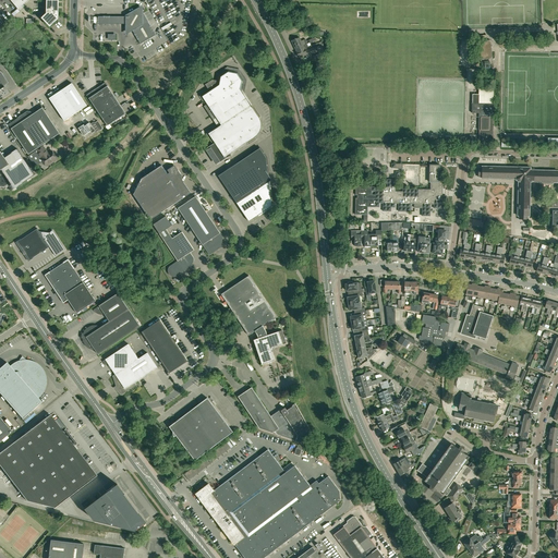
[(27,0),(9,0),(17,9),(27,0)]
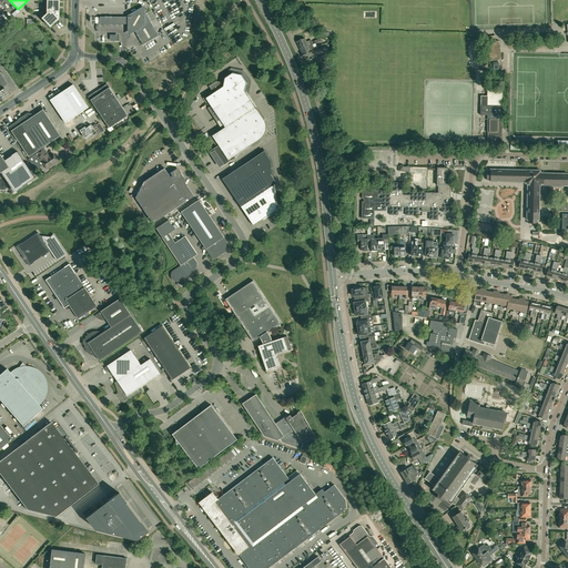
[(47,0),(47,8),(47,13),(42,18),(50,27),(58,19),(56,17),(58,16),(58,8),(58,0),(47,0)]
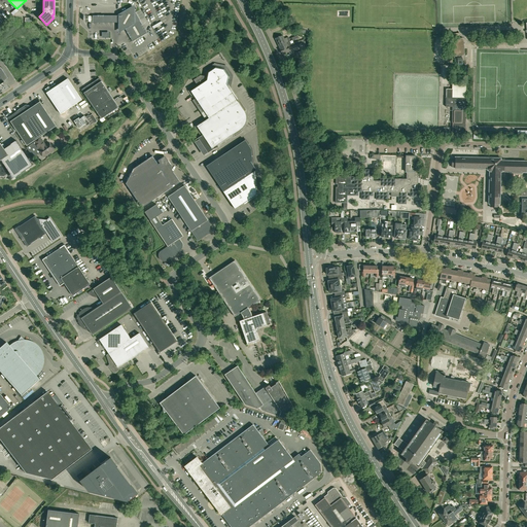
[(118,27),(124,30),(126,29),(133,41),(147,33),(140,21),(135,11),(133,14),(128,11),(126,15),(120,13),(118,14),(118,12),(120,12),(120,10),(118,10),(118,8),(113,8),(113,12),(113,27),(118,27)]
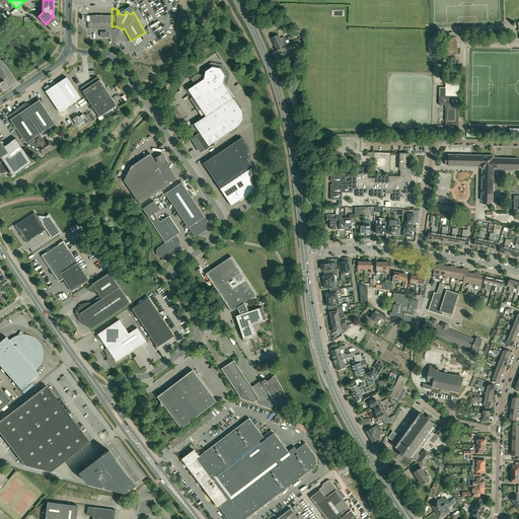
[(445,56),(458,55),(456,38),(443,39),(445,56)]
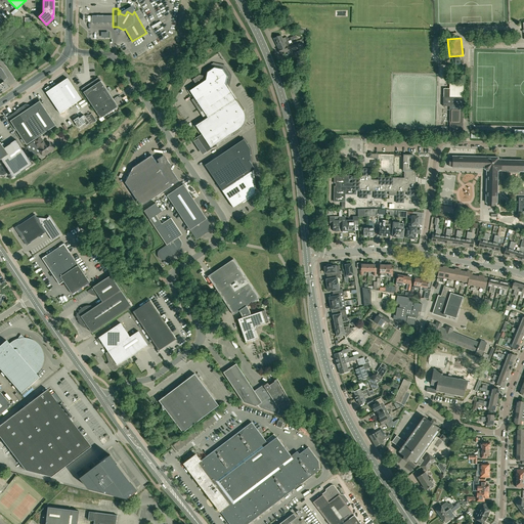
[(290,44),(288,41),(289,41),(288,39),(276,43),(278,48),(286,45),(290,44)]
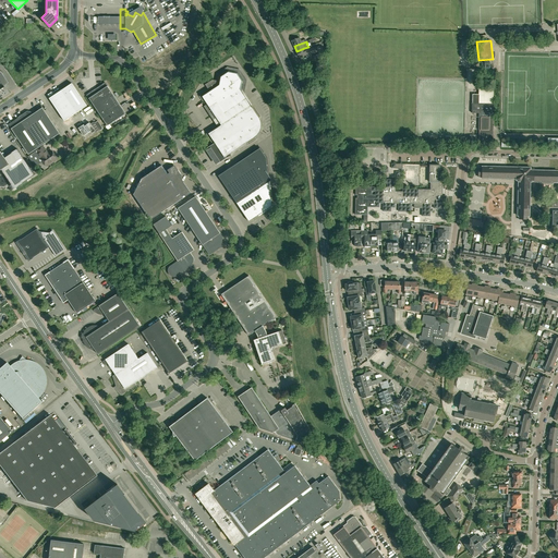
[(307,56),(315,52),(317,51),(315,48),(314,48),(313,48),(305,51),(304,48),(296,51),(299,58),(306,55),(307,56)]
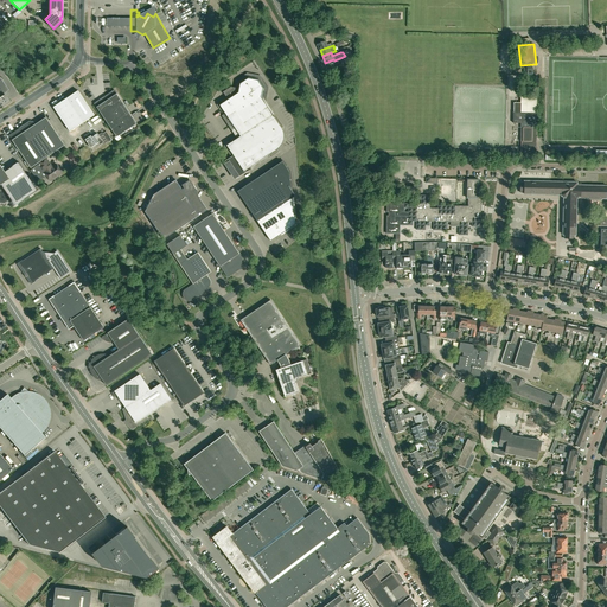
[(236,129),(270,107),(264,97),(264,94),(266,88),(260,77),(248,75),(238,82),(237,88),(231,87),(223,93),(228,100),(221,106),(225,113),(222,115),(232,132),(236,129)]
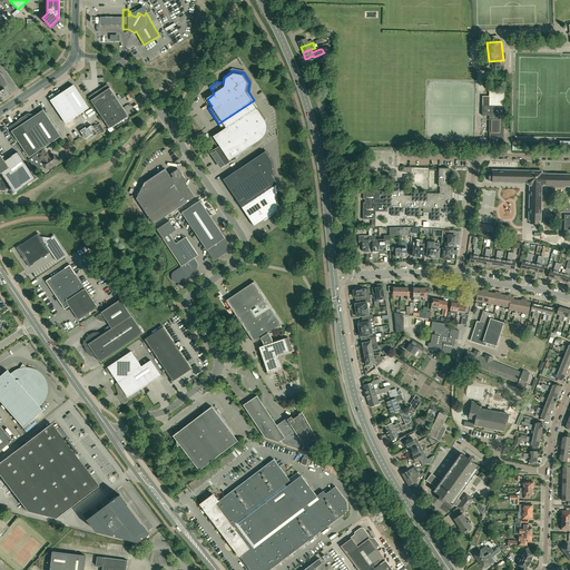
[(74,85),(50,100),(66,124),(89,108),(74,85)]
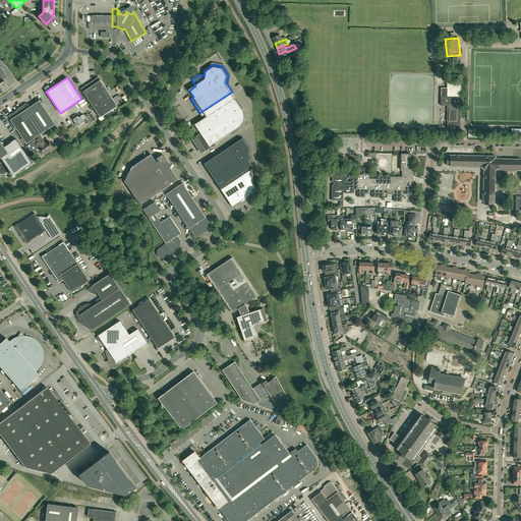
[(118,106),(99,77),(81,89),(100,118),(118,106)]
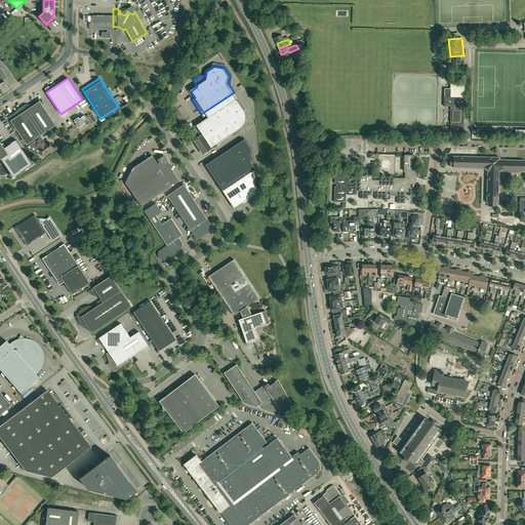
[(460,111),(450,110),(450,122),(451,122),(451,134),(463,134),(465,128),(462,128),(462,124),(465,124),(465,111),(463,107),(463,97),(465,84),(451,83),(451,88),(445,88),(444,96),(444,107),(447,107),(460,107),(460,111)]
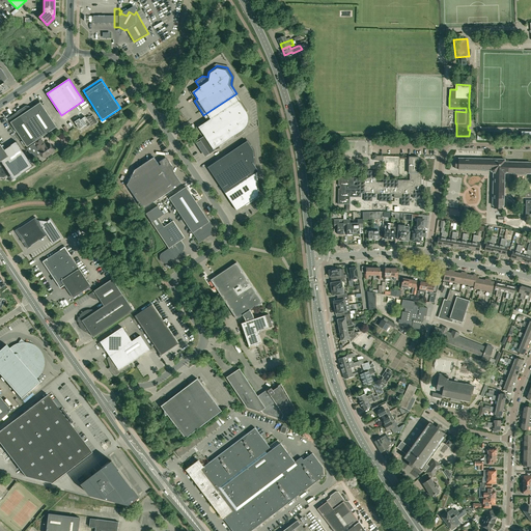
[(236,138),(244,133),(243,131),(245,129),(247,126),(248,122),(249,118),(248,115),(247,112),(248,111),(236,93),(206,113),(211,119),(199,127),(204,136),(197,141),(206,157),(220,147),(219,146),(235,136),(236,138)]
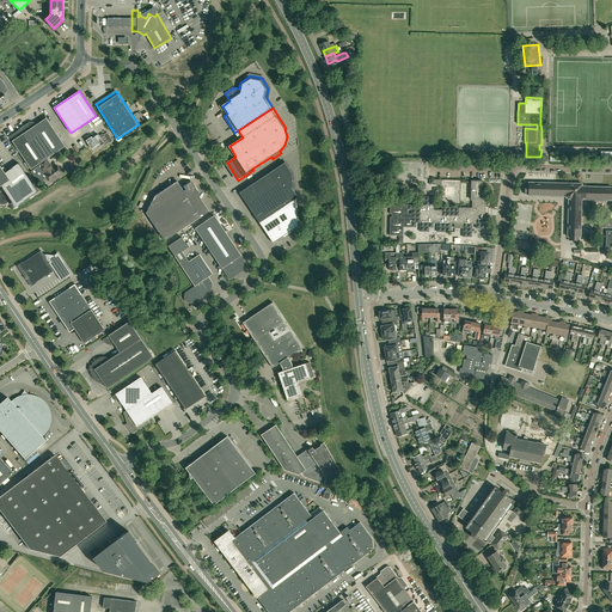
[(30,122),(10,136),(31,170),(66,146),(47,118),(35,126),(34,123),(30,122)]
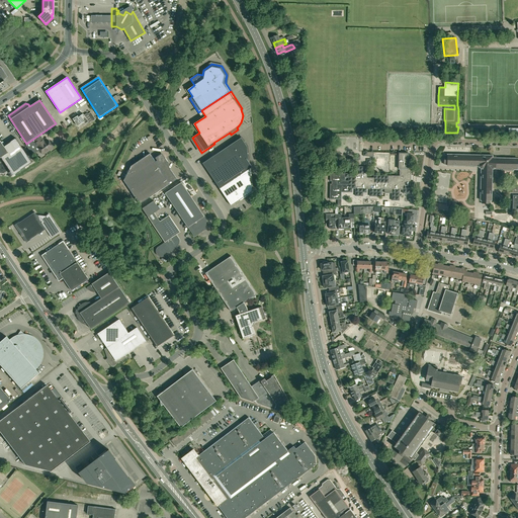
[(90,123),(93,121),(88,114),(85,116),(83,114),(79,117),(78,115),(73,119),(78,126),(84,121),(85,123),(88,121),(90,123)]
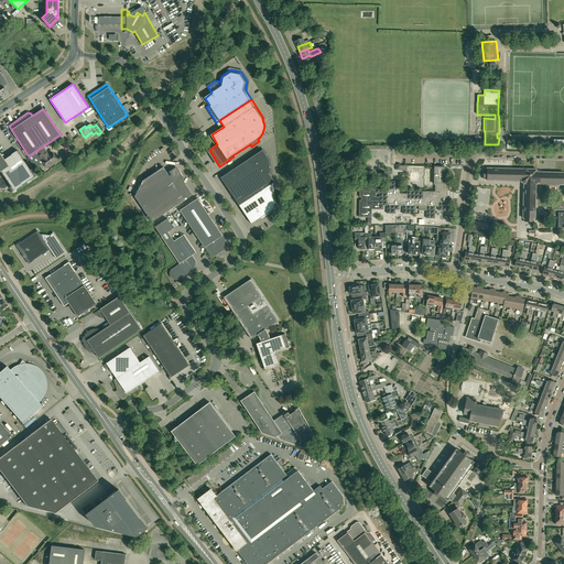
[(44,164),(47,169),(47,167),(50,167),(52,166),(52,165),(58,161),(52,152),(45,158),(42,154),(46,151),(44,148),(35,153),(28,159),(35,170),(44,164)]
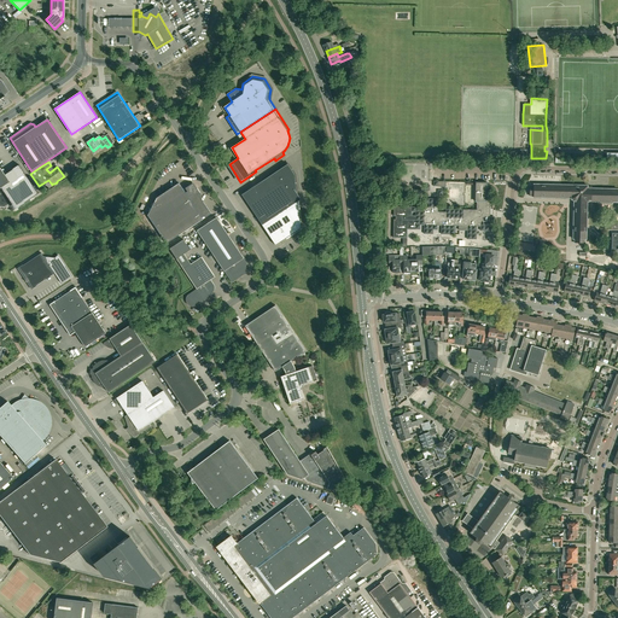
[(0,187),(0,188),(15,209),(18,207),(39,193),(19,164),(6,174),(3,169),(1,170),(0,168),(0,187)]
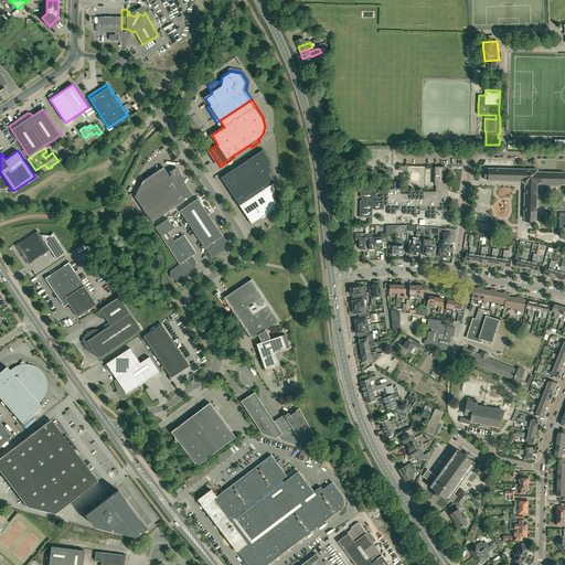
[(276,209),(272,181),(269,160),(263,150),(221,178),(252,224),(276,209)]
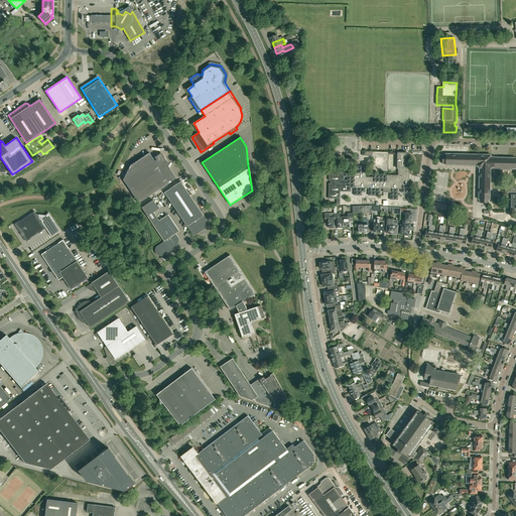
[(406,159),(406,152),(397,152),(397,168),(398,168),(398,175),(373,174),(373,178),(366,178),(366,166),(355,165),(355,169),(358,169),(358,173),(344,172),(337,172),(337,171),(329,170),(329,179),(331,179),(331,183),(329,182),(329,198),(340,199),(340,191),(347,191),(351,191),(351,187),(354,187),(354,195),(362,196),(362,191),(365,191),(365,188),(369,188),(368,196),(380,196),(380,188),(383,188),(383,192),(390,192),(390,200),(397,200),(398,188),(401,188),(401,192),(412,192),(412,181),(408,181),(408,176),(407,176),(407,174),(409,174),(409,159),(406,159)]
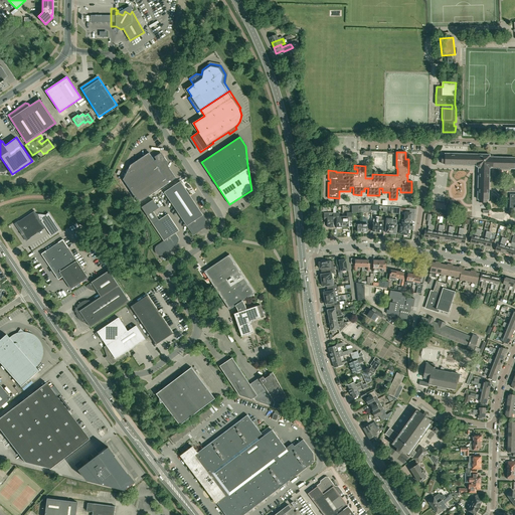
[(131,165),(123,179),(139,203),(169,182),(169,181),(170,180),(171,181),(176,178),(165,162),(167,161),(164,157),(163,158),(160,155),(156,158),(157,160),(155,161),(149,153),(131,165)]
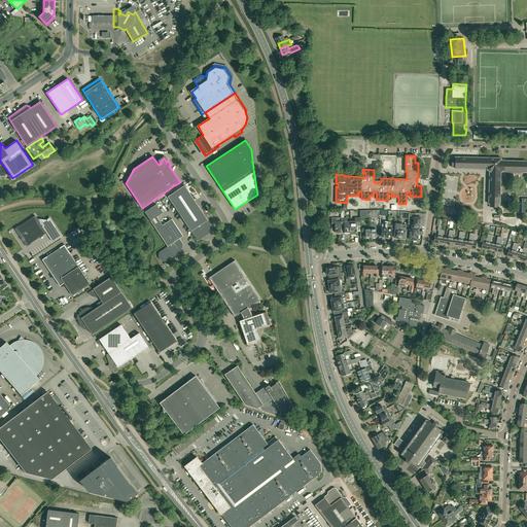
[(526,172),(526,171),(526,162),(501,161),(501,159),(455,157),(455,159),(452,159),(452,167),(455,167),(455,168),(487,169),(490,171),(489,204),(490,204),(490,207),(498,207),(499,204),(500,204),(500,172),(526,172)]
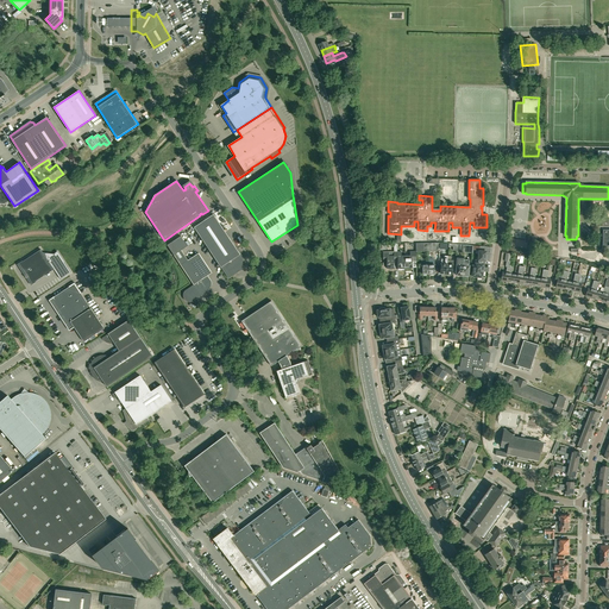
[(228,278),(232,276),(243,269),(243,267),(240,264),(242,261),(244,259),(243,259),(242,259),(239,256),(240,255),(213,214),(194,227),(228,278)]
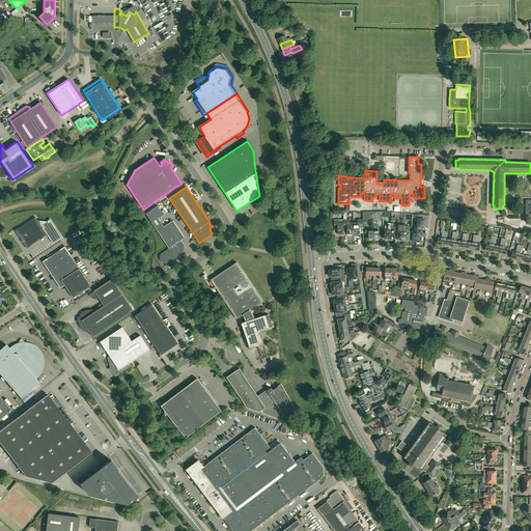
[(169,248),(162,253),(161,253),(161,254),(161,255),(160,255),(160,256),(160,257),(160,258),(160,259),(161,260),(161,261),(162,262),(163,262),(164,263),(166,263),(167,263),(169,262),(175,258),(179,255),(178,253),(183,251),(184,250),(184,249),(185,248),(185,247),(185,246),(184,245),(180,241),(185,238),(173,221),(164,227),(159,218),(164,215),(158,205),(146,214),(151,222),(158,231),(169,248)]
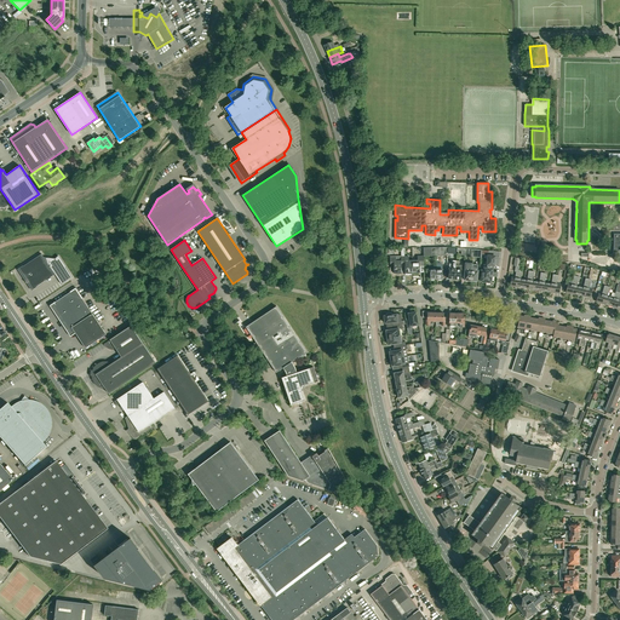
[(499,267),(500,252),(495,251),(489,251),(489,254),(488,264),(486,282),(492,282),(493,265),(499,267)]
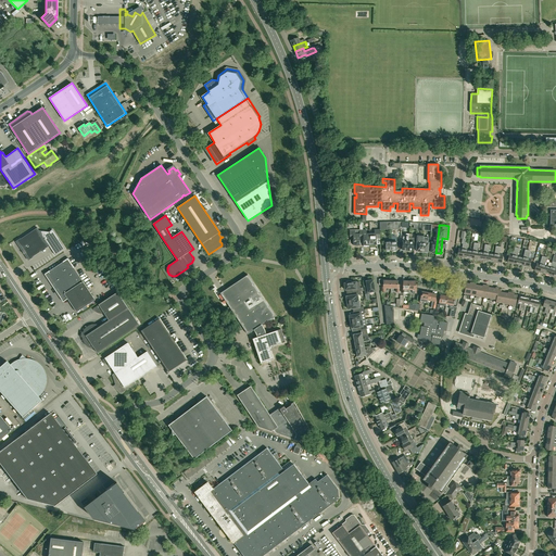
[(50,232),(39,230),(37,228),(16,241),(28,260),(49,245),(55,255),(65,249),(52,230),(50,232)]
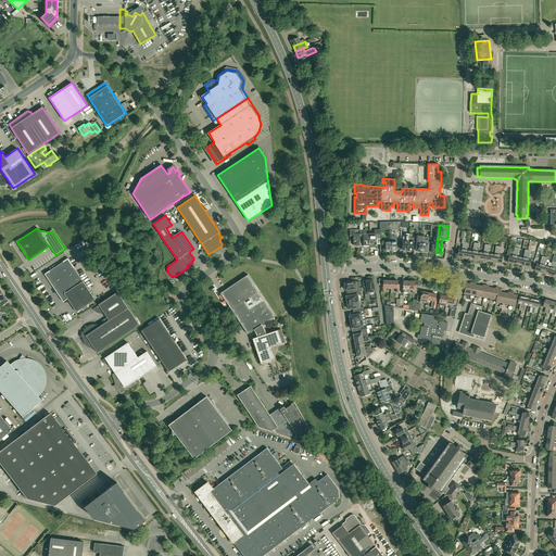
[(380,239),(380,229),(375,229),(375,234),(370,234),(370,245),(377,244),(377,239),(380,239)]
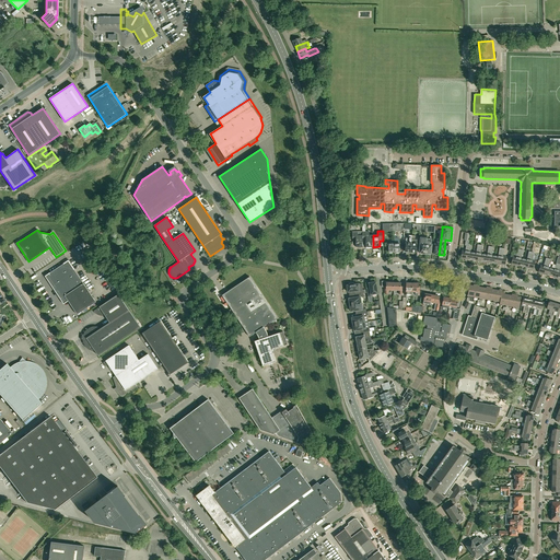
[(362,235),(362,232),(352,232),(352,241),(356,241),(356,247),(363,247),(363,241),(362,241),(362,235)]
